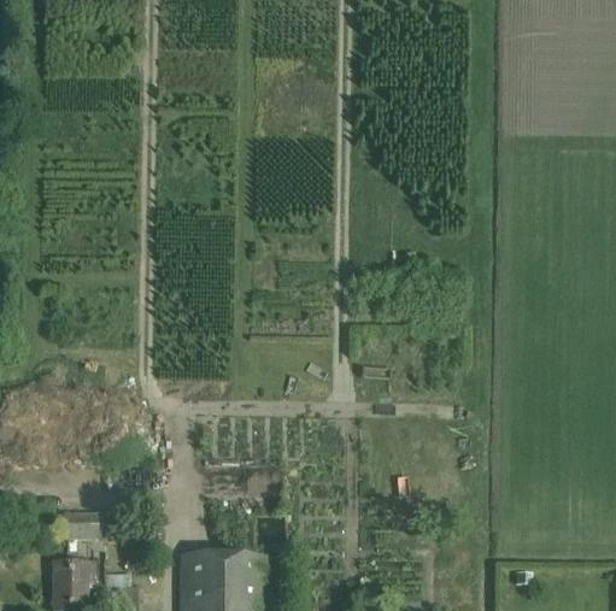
[(262,492),(285,491),(283,466),(260,468),(262,492)]
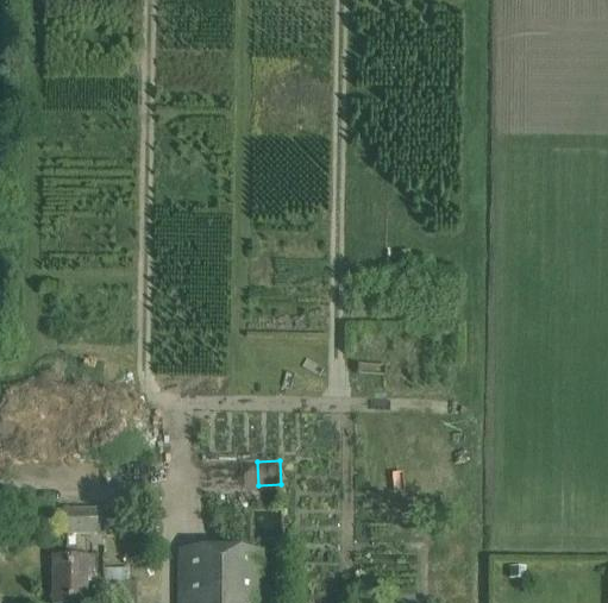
[(98,506),(64,506),(64,531),(98,531),(98,506)]
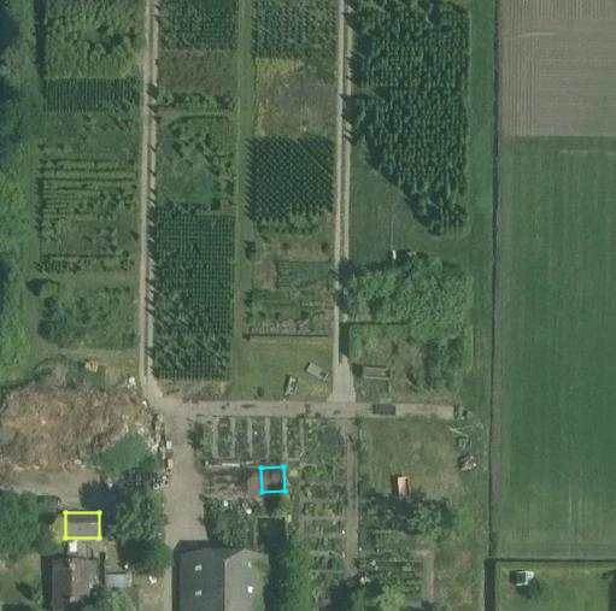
[(263,610),(264,553),(180,553),(179,610),(263,610)]
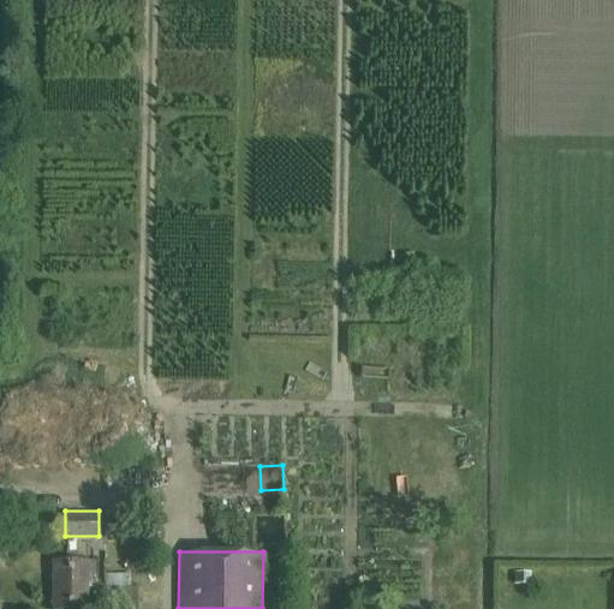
[(91,578),(91,559),(53,560),(53,608),(85,608),(85,578),(91,578)]
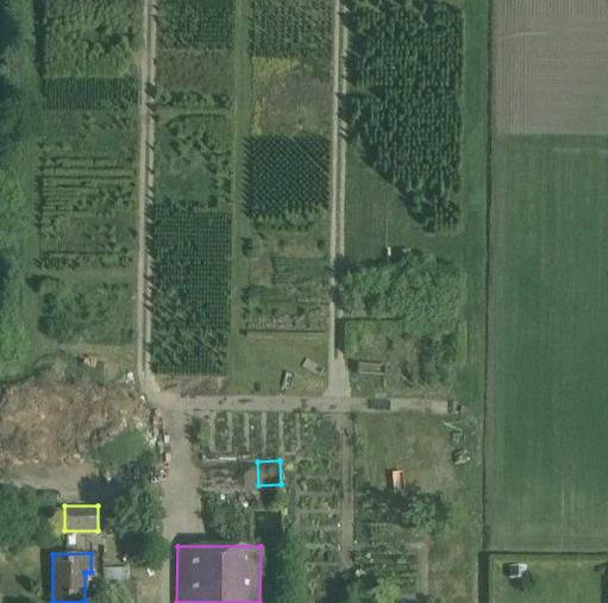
[(129,579),(129,564),(102,564),(104,579),(114,579),(114,594),(121,594),(120,602),(139,602),(140,579),(129,579)]
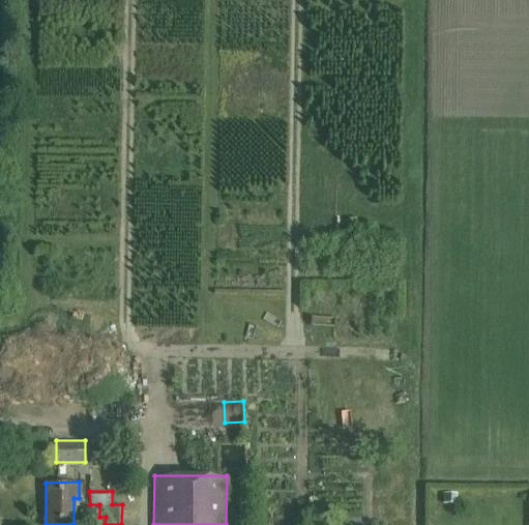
All buildings are outlined.
